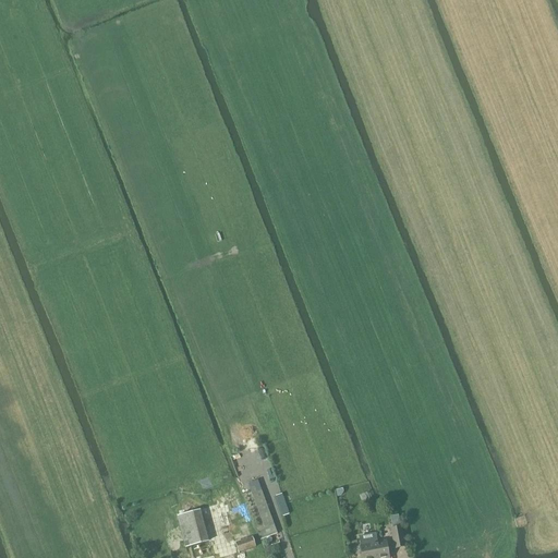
[(269,538),(278,535),(262,490),(253,495),(269,538)]
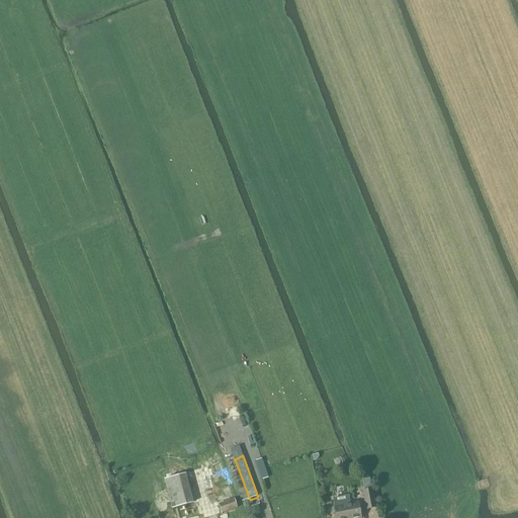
[(263,459),(258,461),(264,480),(269,479),(263,459)]
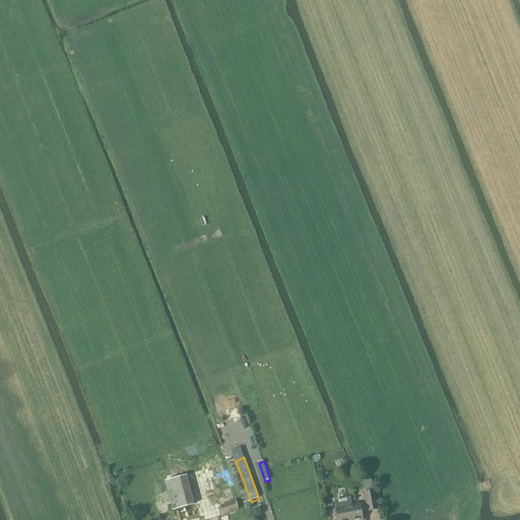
[(175,511),(194,506),(187,476),(167,481),(175,511)]
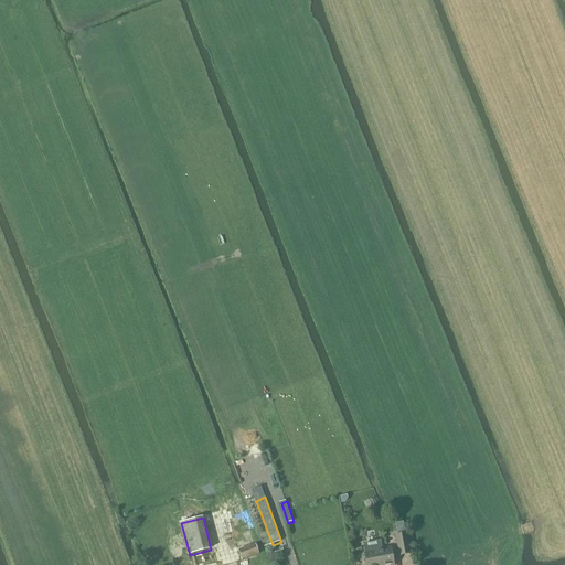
[(402,556),(411,554),(407,535),(397,536),(402,556)]
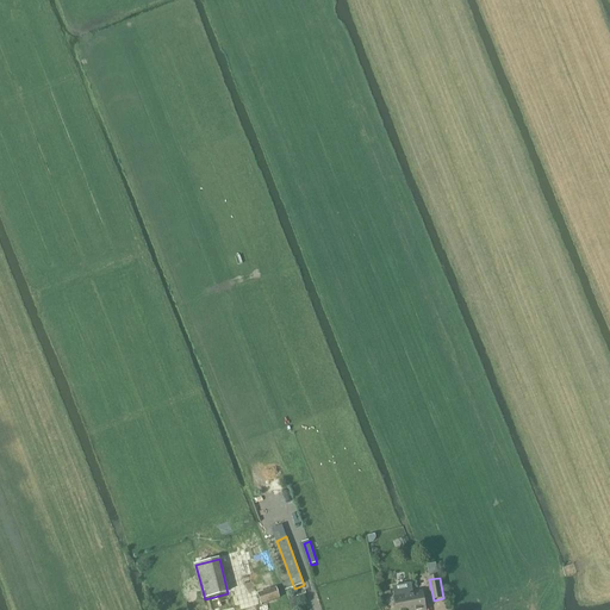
[(262,605),(281,599),(278,589),(259,595),(262,605)]
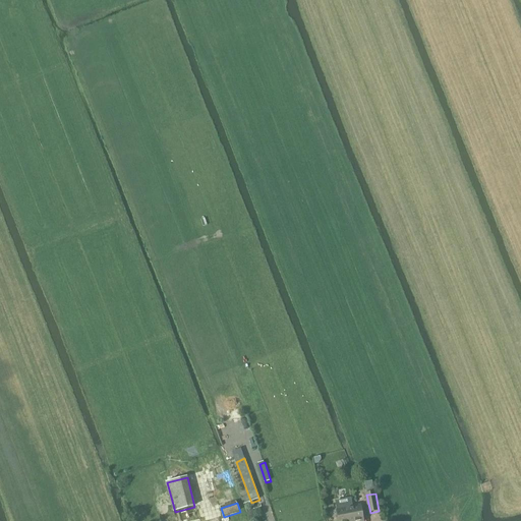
[(337,506),(339,520),(364,520),(361,506),(354,508),(353,503),(337,506)]
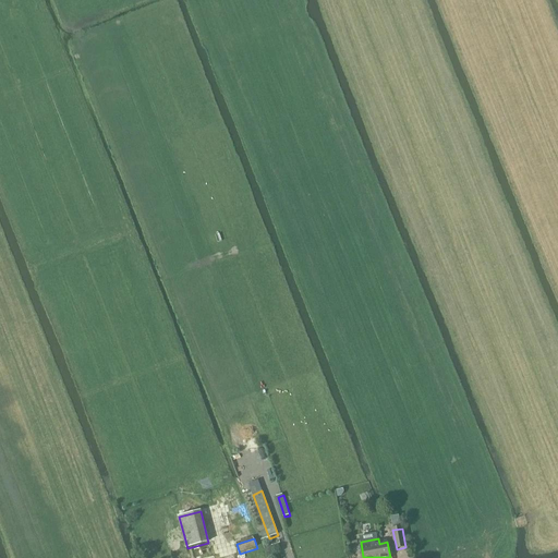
[(275,557),(273,546),(265,548),(268,557),(275,557)]
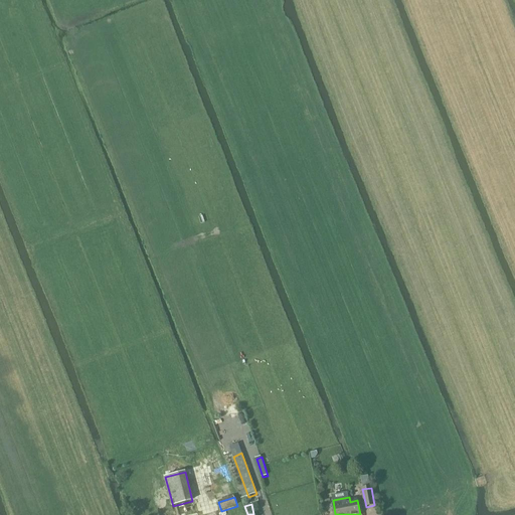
[(179,514),(178,514),(198,514),(196,506),(185,509),(186,512),(179,514)]
